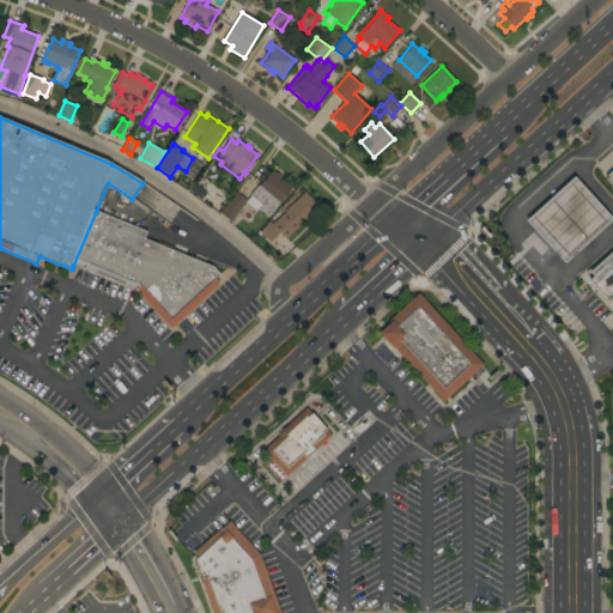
[(612,168),(602,177),(612,188),(612,168)]
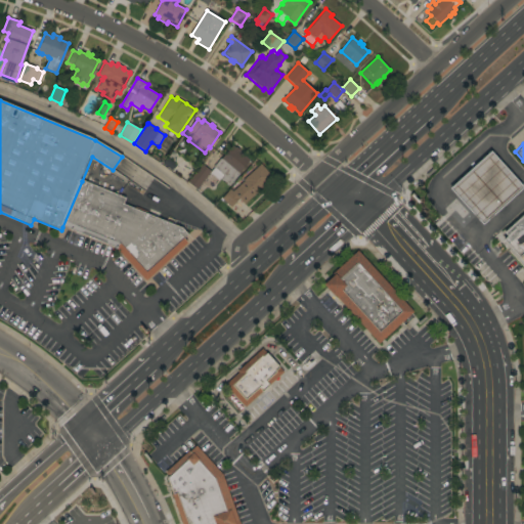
[(234,148),(235,147),(239,150),(238,151),(249,160),(238,173),(238,174),(229,185),(220,177),(218,179),(210,173),(214,168),(213,167),(220,158),(221,159),(231,146),(234,148)]
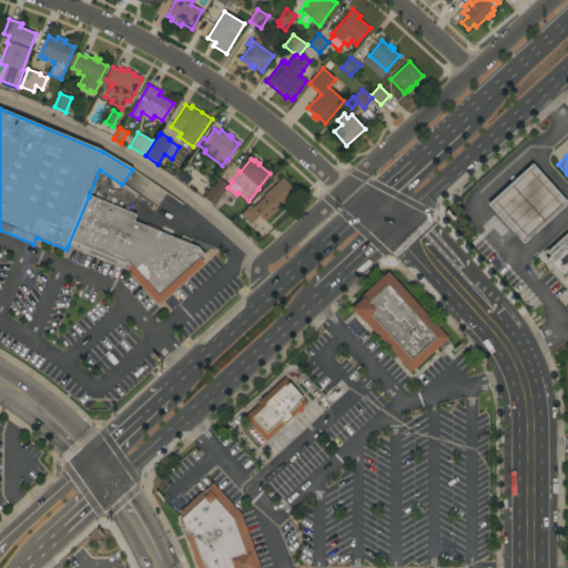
[(485,205),(523,245),(567,203),(531,164),(485,205)]
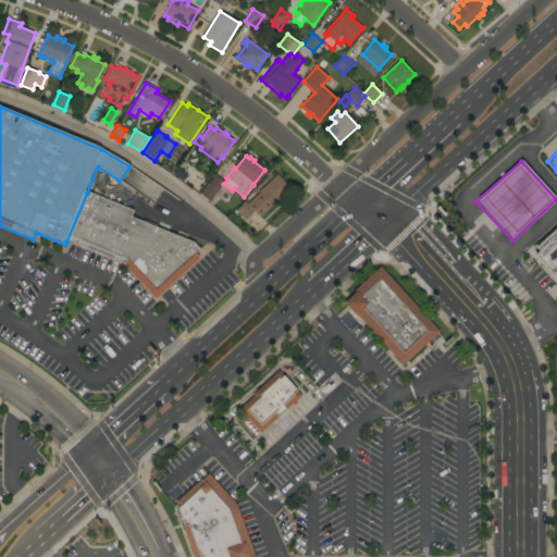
[(173,174),(177,168),(186,173),(181,181),(173,174)]
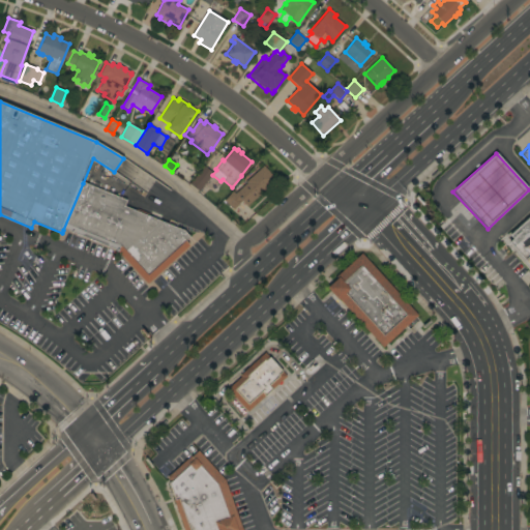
[(199,192),(189,184),(203,166),(212,173),(199,192)]
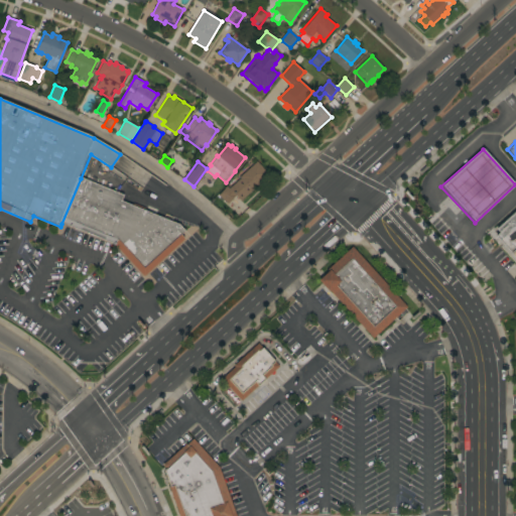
[(256,161),(269,175),(256,188),(255,186),(240,201),(235,196),(227,204),(219,195),(227,186),(229,188),(240,178),(239,177),(256,161)]
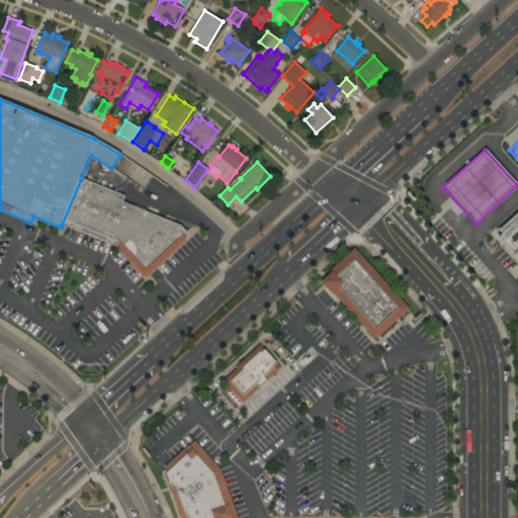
[(81,179),(126,198),(124,204),(110,246),(62,225),(81,179)]
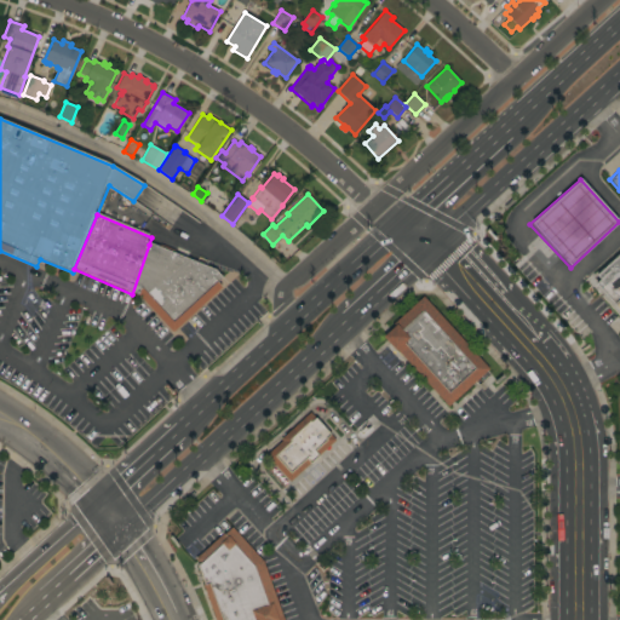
[(149,245),(218,273),(229,288),(174,334),(142,298),(132,294),(149,245)]
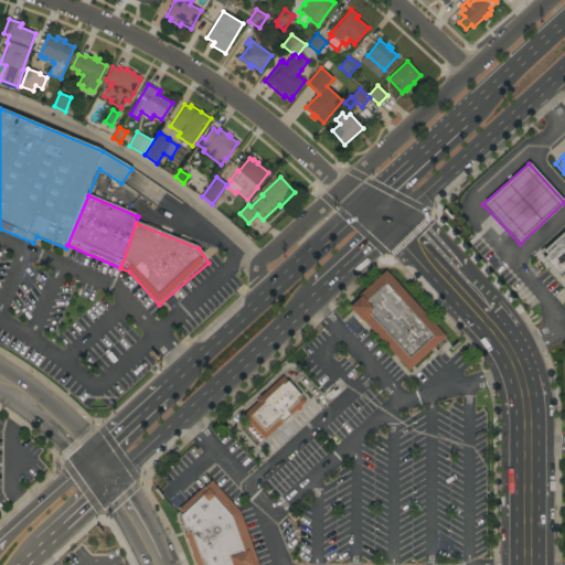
[(564,286),(558,278),(560,278),(542,259),(546,255),(543,252),(564,231),(564,286)]
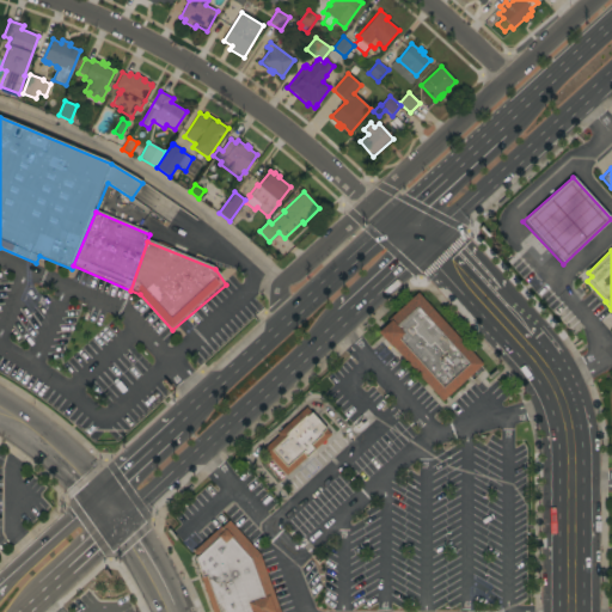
[(414,297),(378,332),(444,403),(482,367),(414,297)]
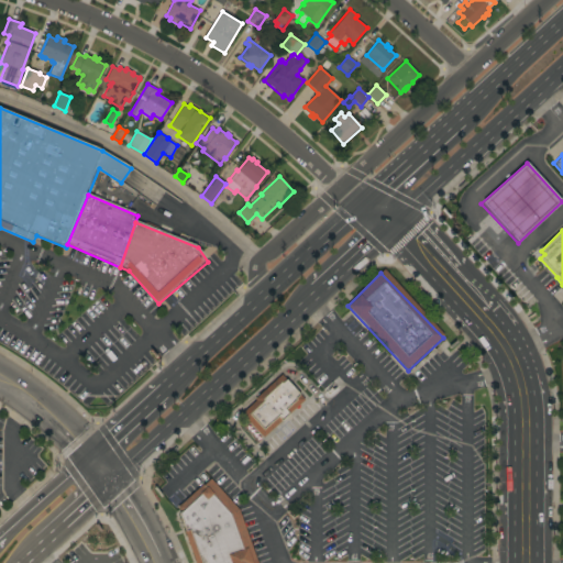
[(285,377),(242,417),(262,437),(305,399),(285,377)]
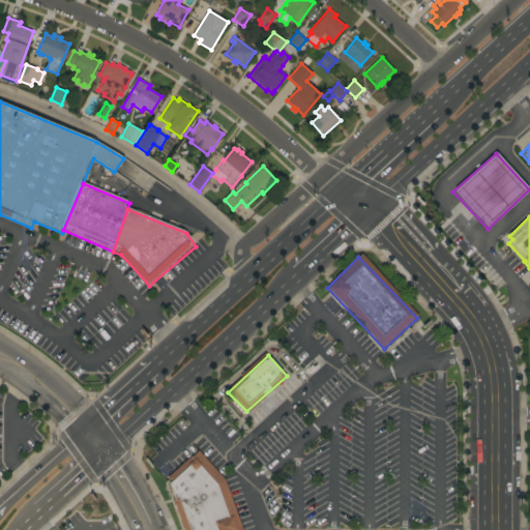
[(198,450),(162,480),(182,529),(241,529),(216,471),(198,450)]
